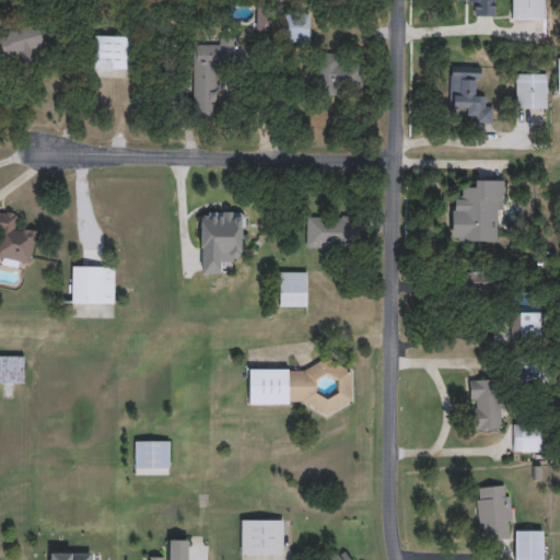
[(496,0),(496,18),(475,18),(475,4),(468,4),(468,1),(457,1),(456,0),(496,0)]
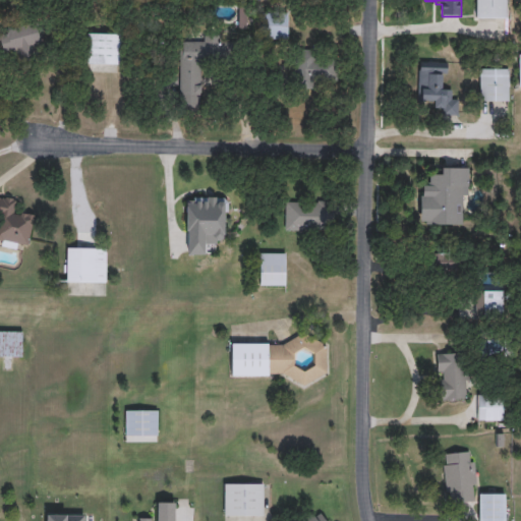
[(477,0),(478,18),(506,17),(505,0),(477,0)]
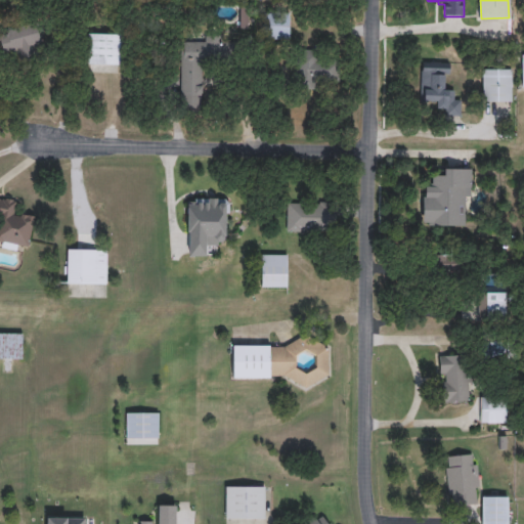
[(259,12),(288,13),(288,46),(259,46),(259,12)]
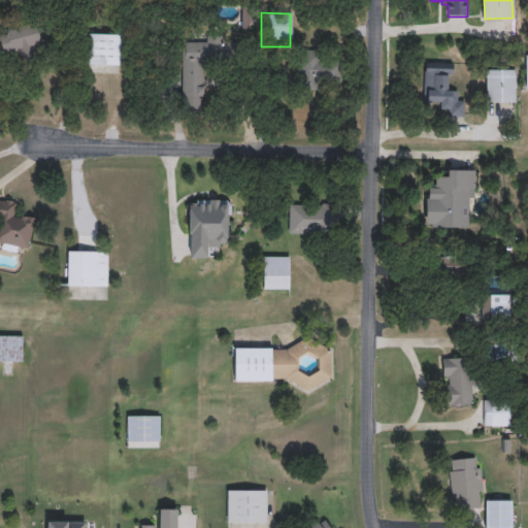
[(0,55),(0,30),(40,19),(46,42),(32,46),(35,59),(17,64),(14,55),(1,59),(0,55)]
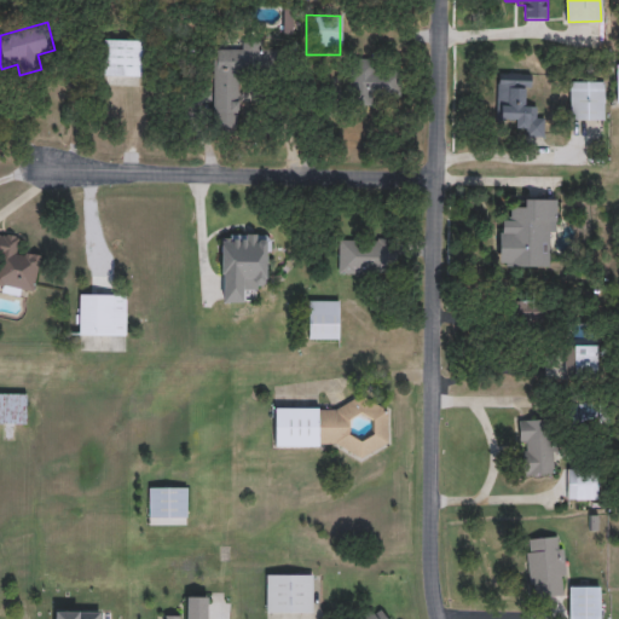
[(102,76),(144,77),(145,41),(102,40),(102,76)]
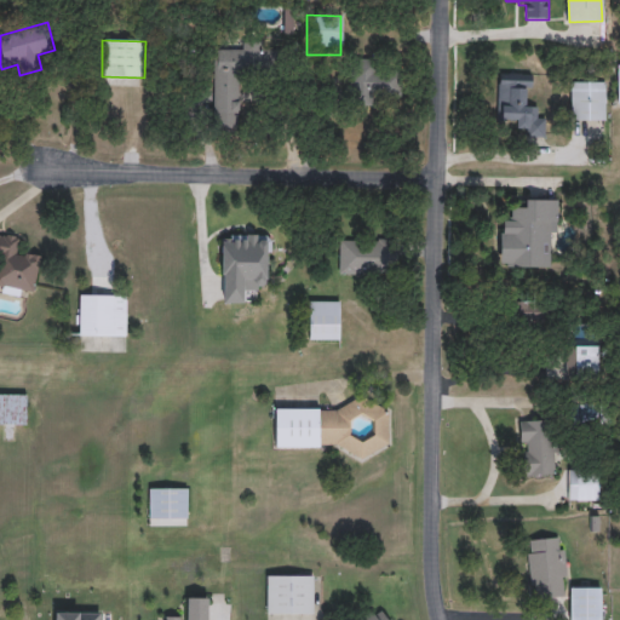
[(213,130),(237,130),(237,74),(281,74),(280,47),(213,49),(213,130)]
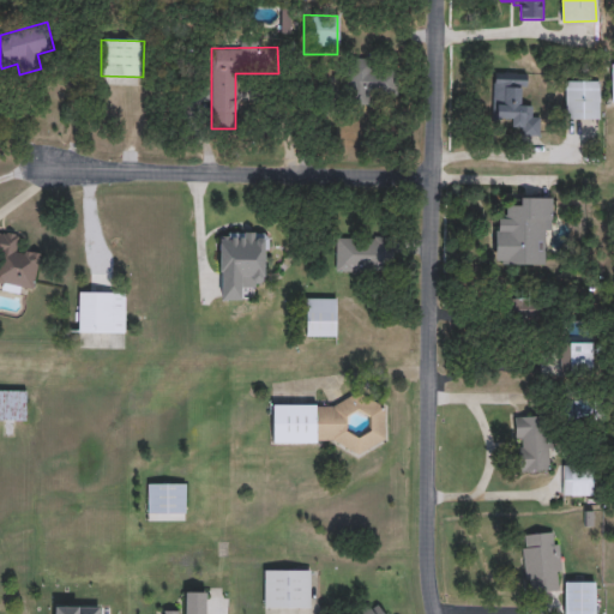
[(349,59),(401,64),(397,98),(371,95),(369,108),(344,106),(349,59)]
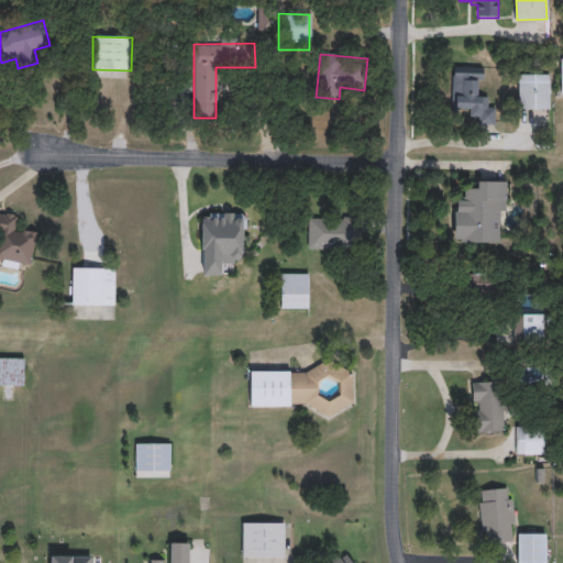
[(494,125),(494,109),(487,109),(487,99),(478,99),(478,80),(484,80),(484,64),(451,64),(451,112),(471,112),(471,125),(494,125)]
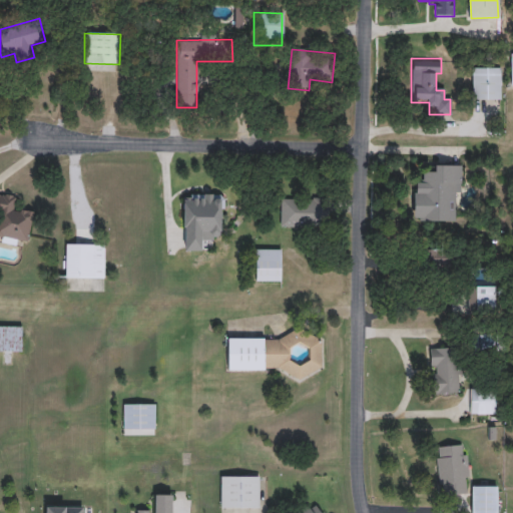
[(470,100),(499,101),(500,68),(471,68),(470,100)]
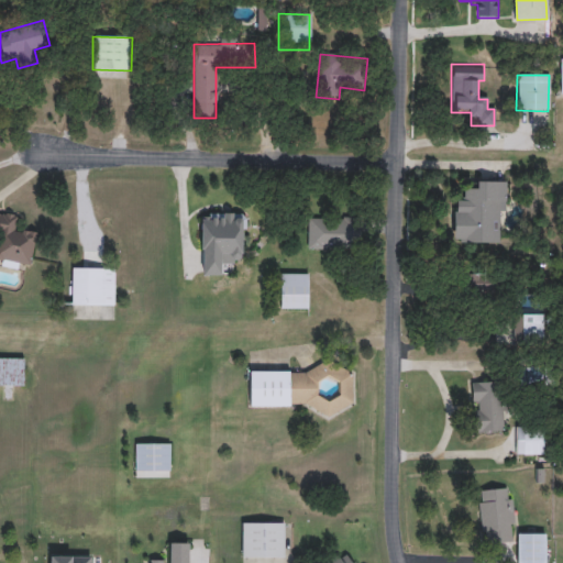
[(454,243),(499,243),(498,202),(505,202),(505,183),(493,183),(477,183),(477,190),(461,190),(461,202),(457,202),(457,213),(454,213),(454,243)]
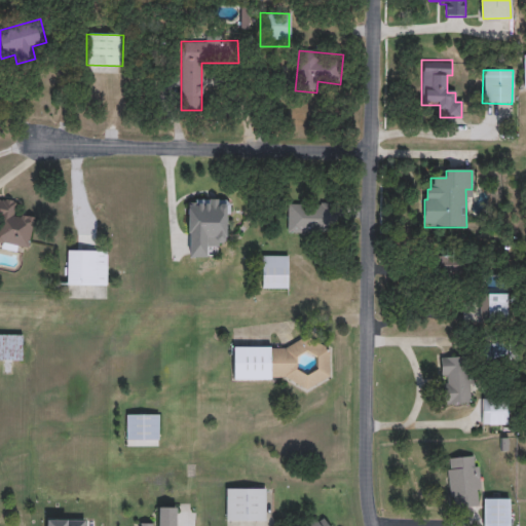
[(0,242),(28,250),(35,218),(14,213),(17,201),(0,197),(0,242)]
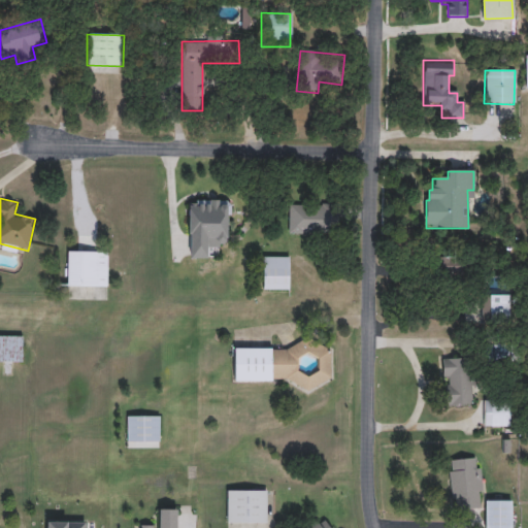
[(288,204),(336,206),(335,238),(287,236),(288,204)]
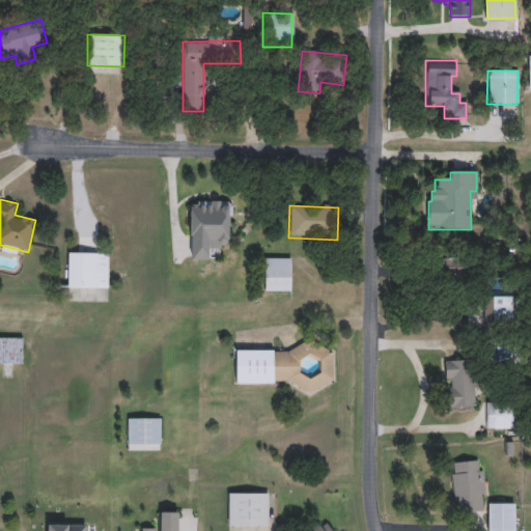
[(190,263),(206,263),(206,242),(227,242),(227,207),(190,207),(190,248),(190,263)]
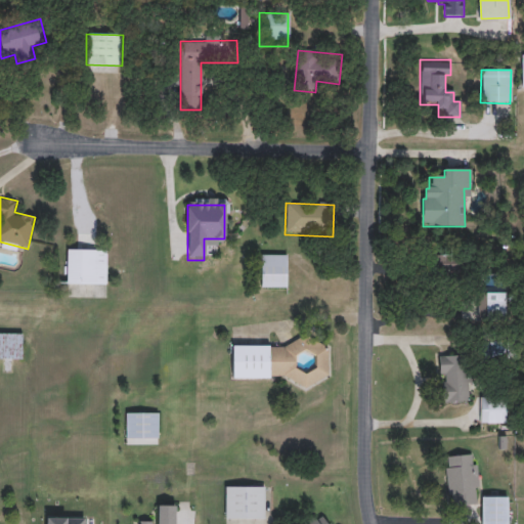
[(68,250),(67,285),(105,286),(106,251),(86,250),(68,250)]
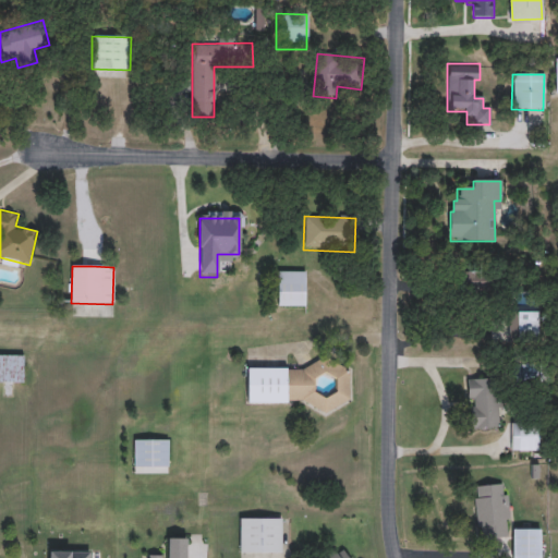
[(277,271),(306,271),(306,308),(277,308),(277,271)]
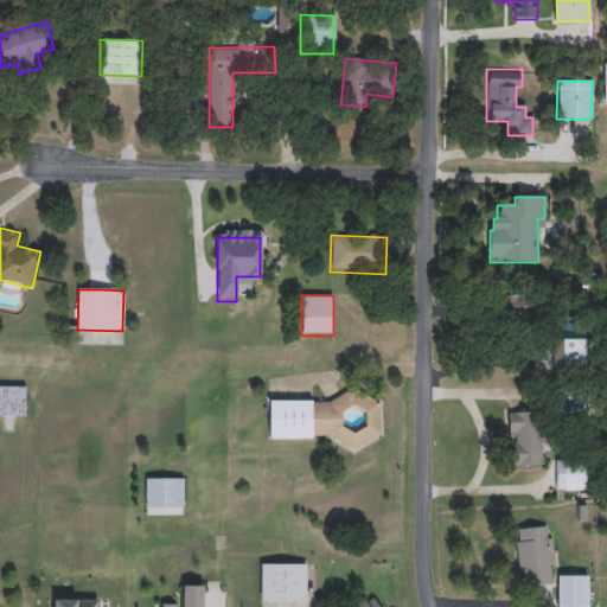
[(536,295),(500,296),(502,318),(537,317),(536,295)]
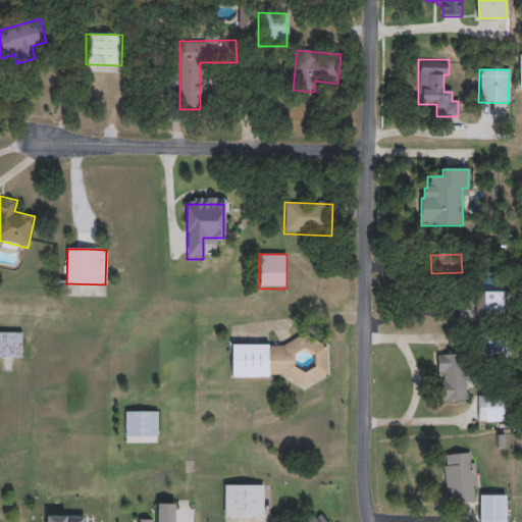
[(505,291),(477,293),(478,322),(508,319),(505,291)]
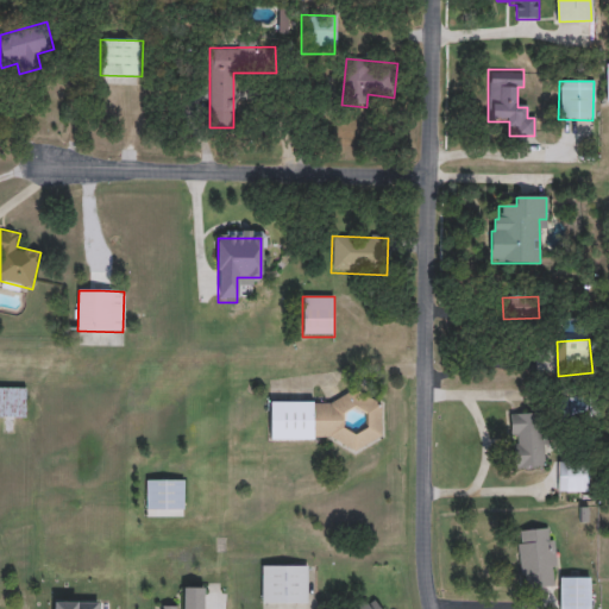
[(0,388),(0,419),(25,419),(25,388),(0,388)]
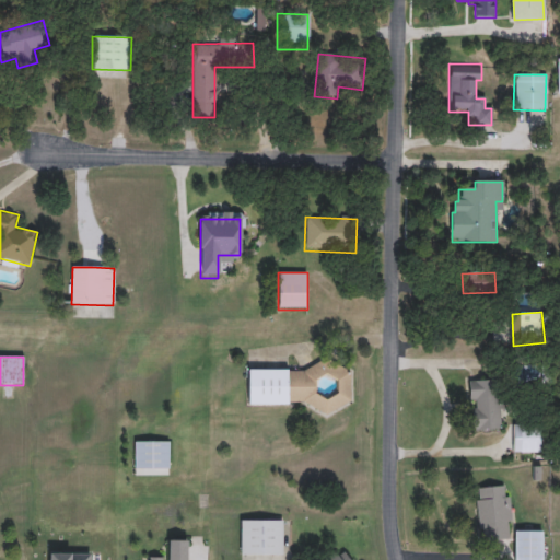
[(290,404),(301,405),(325,418),(356,403),(356,369),(329,357),(307,372),(291,371),(290,404)]
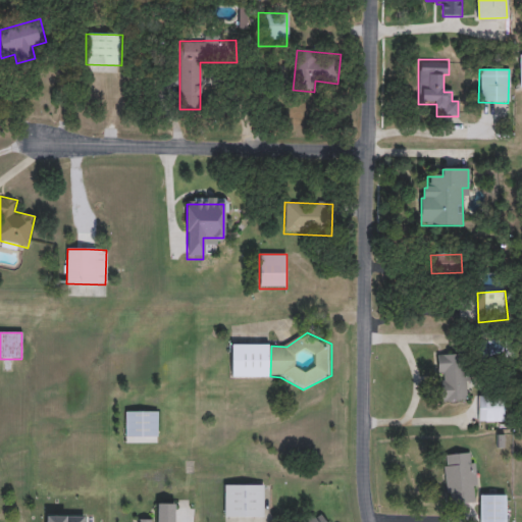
[(231,376),(270,376),(271,346),(231,344),(231,376)]
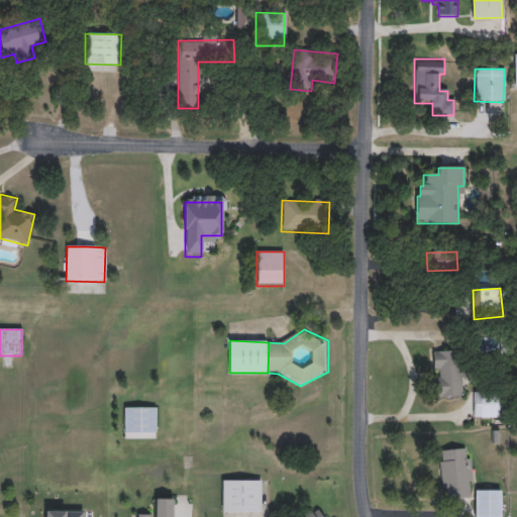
[(433,351),(437,397),(463,395),(458,349),(433,351)]
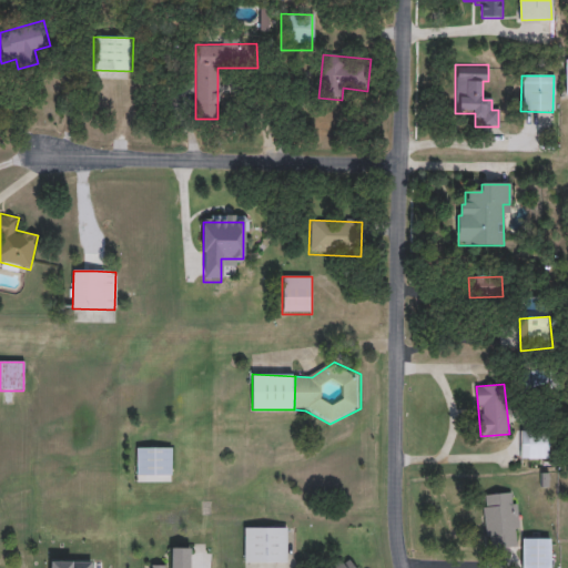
[(520,428),(520,446),(520,458),(549,458),(549,428),(520,428)]
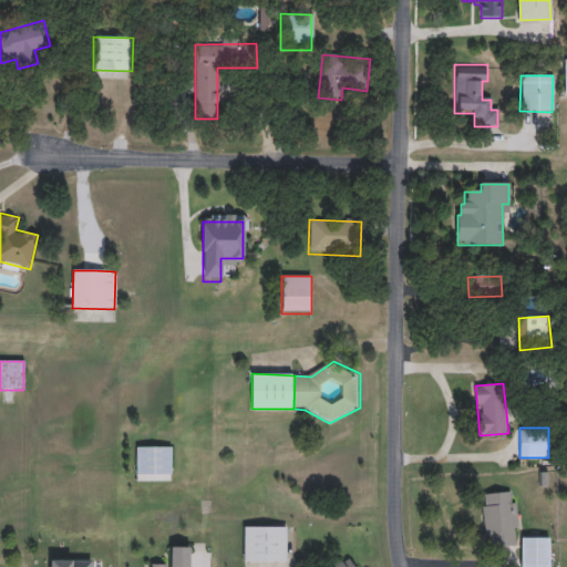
[(136,446),(135,477),(171,477),(172,446),(136,446)]
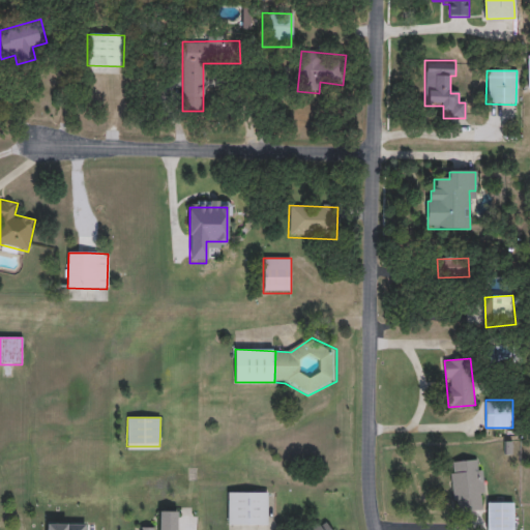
[(450,463),(476,459),(478,470),(481,470),(486,494),(479,495),(481,508),(459,512),(450,463)]
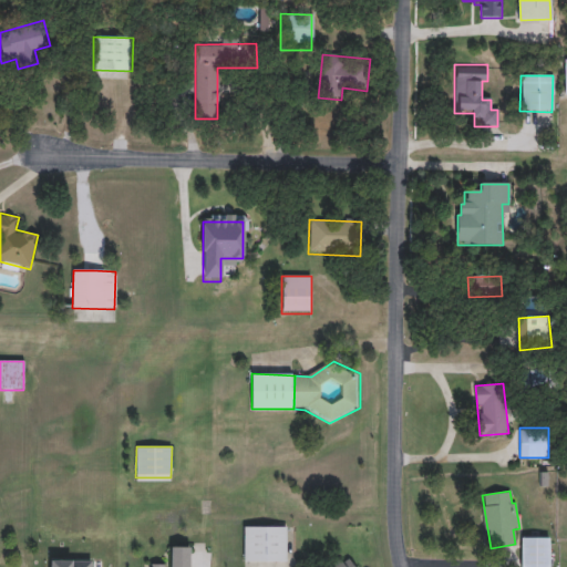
[(243,563),(285,563),(285,528),(243,528),(243,563)]
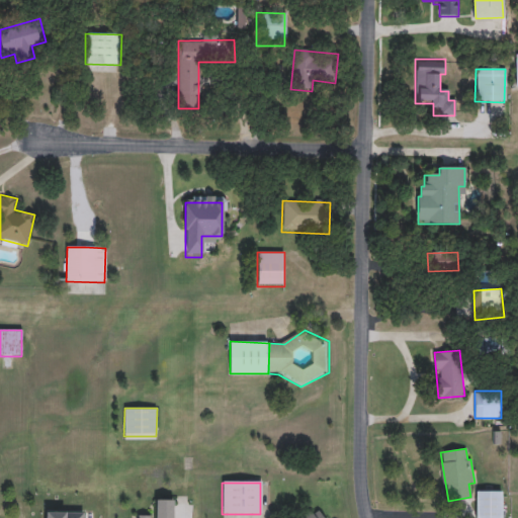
[(500,517),(500,492),(477,492),(477,517),(500,517)]
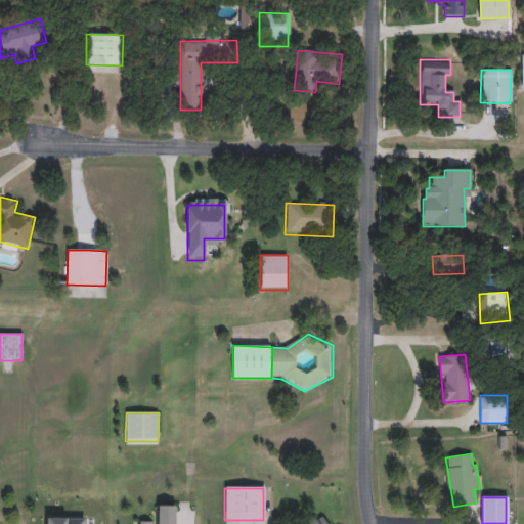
[(137,523),(175,523),(175,508),(157,508),(157,523),(151,523),(137,522),(137,523)]
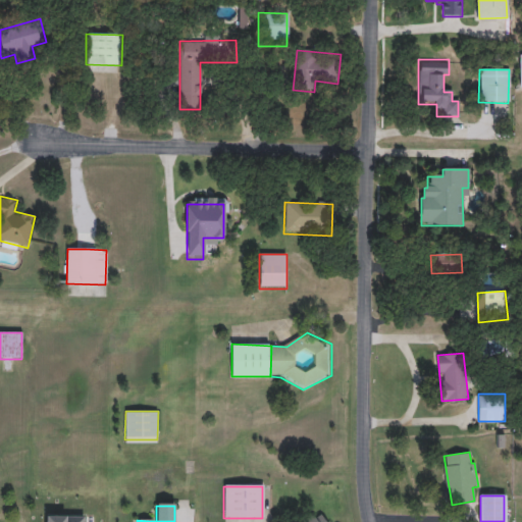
[(307,521),(325,521),(319,513),(307,521)]
